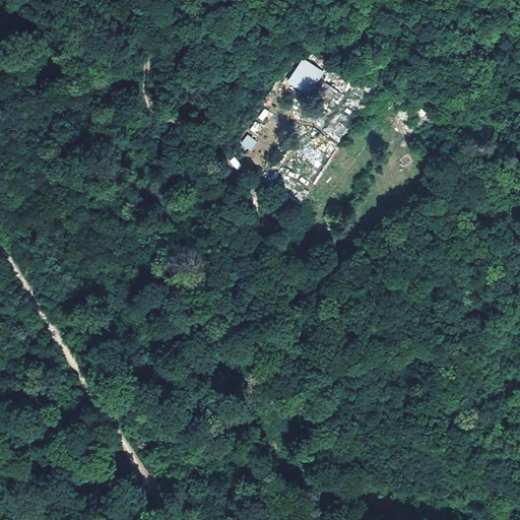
[(309,87),(321,69),(304,58),(291,76),(309,87)]
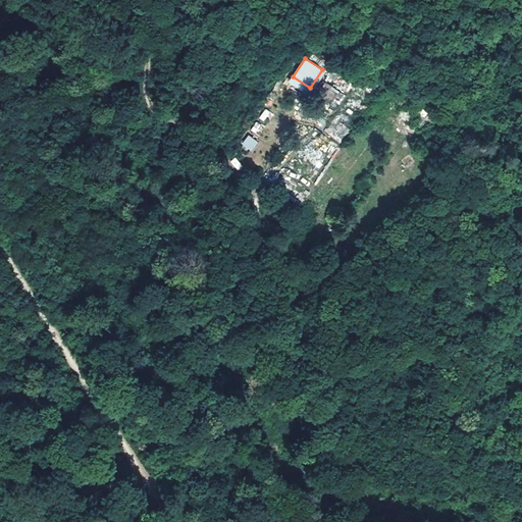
[(317,95),(335,107),(344,95),(325,83),(317,95)]
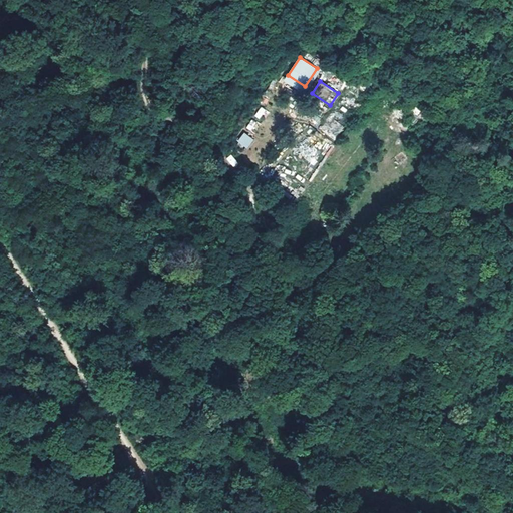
[(253,116),(260,120),(267,110),(261,106),(253,116)]
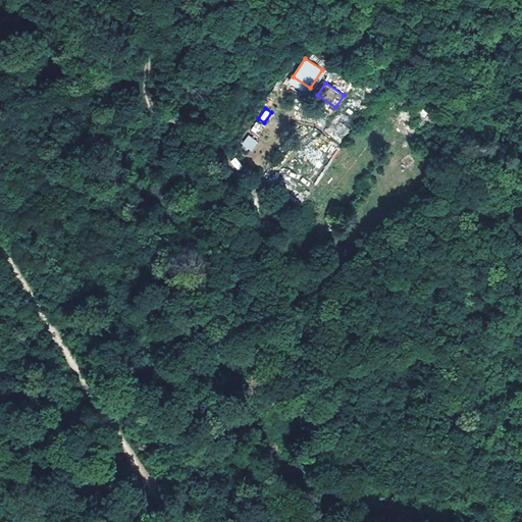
[(259,135),(264,125),(256,121),(251,131),(259,135)]
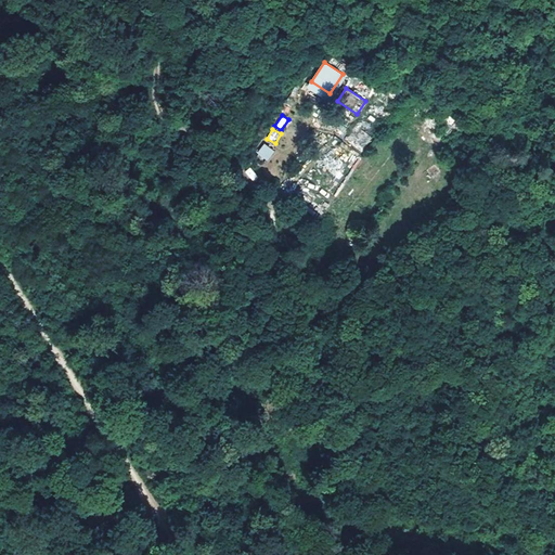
[(360,131),(356,138),(365,143),(369,136),(360,131)]
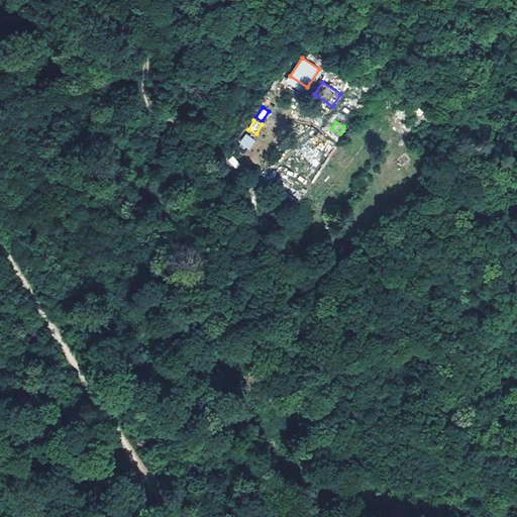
[(245,133),(238,142),(248,150),(255,141),(245,133)]
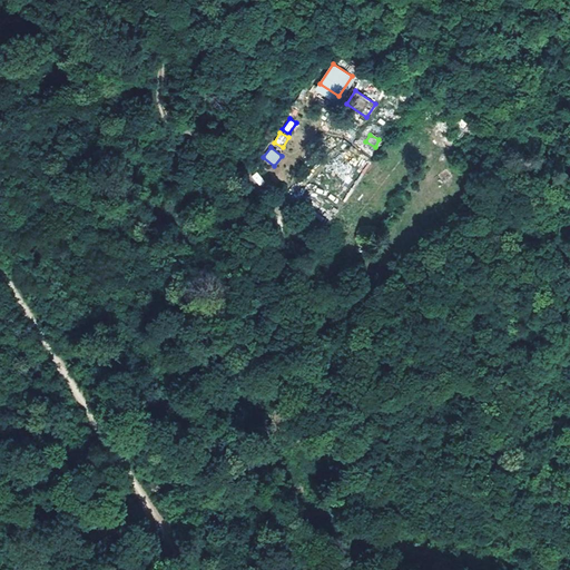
[(252,176),(259,185),(264,182),(257,172),(252,176)]
